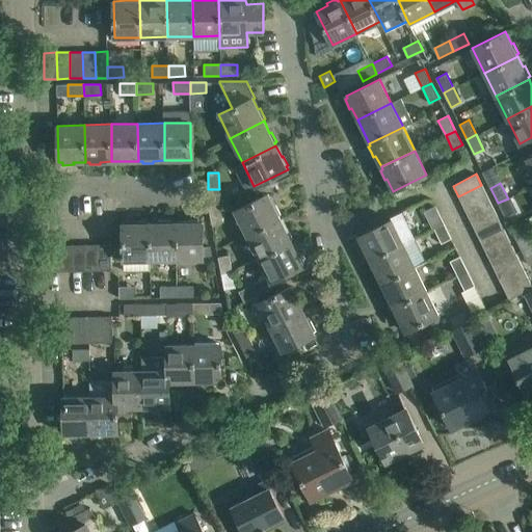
[(481,185),(458,196),(463,208),(487,196),(481,185)]
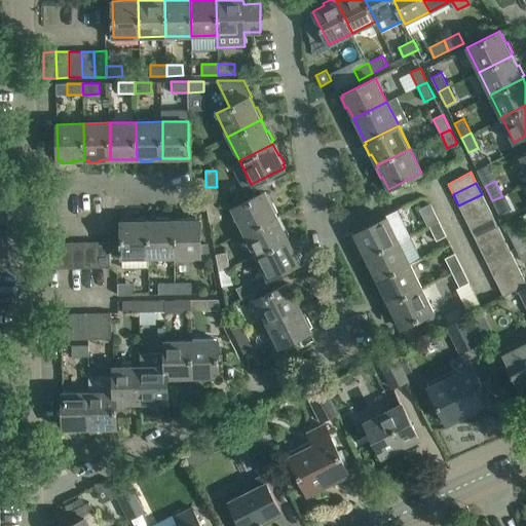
[(217,187),(205,187),(205,202),(217,202),(217,187)]
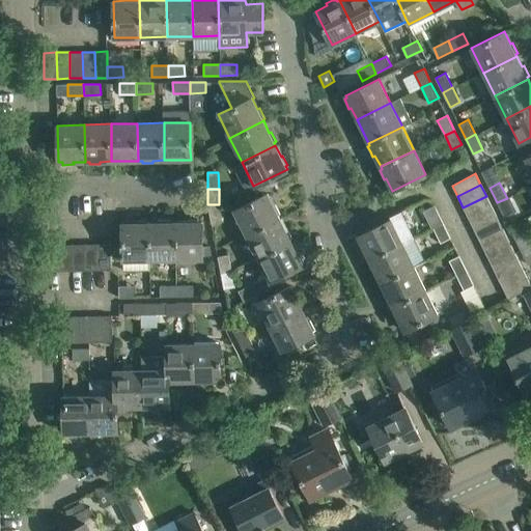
[(233,211),(246,234),(279,218),(278,215),(280,214),(275,204),(273,205),(268,193),(233,211)]
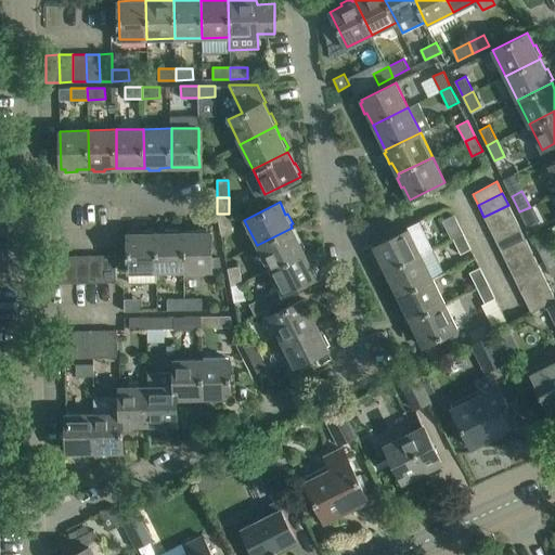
[(483,217),(490,230),(515,217),(508,205),(483,217)]
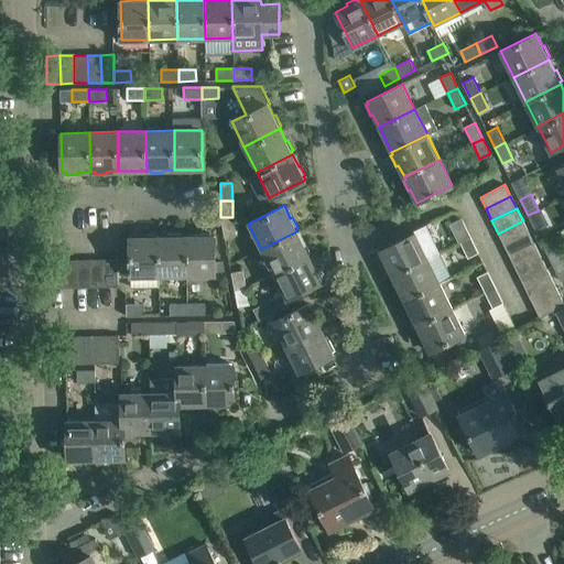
[(545,226),(539,210),(528,215),(535,230),(545,226)]
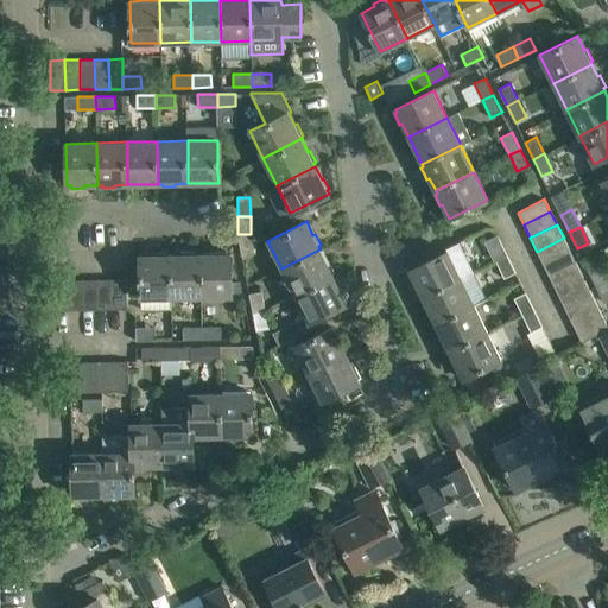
[(251,234),(238,234),(238,236),(239,238),(242,255),(254,253),(251,235),(251,234)]
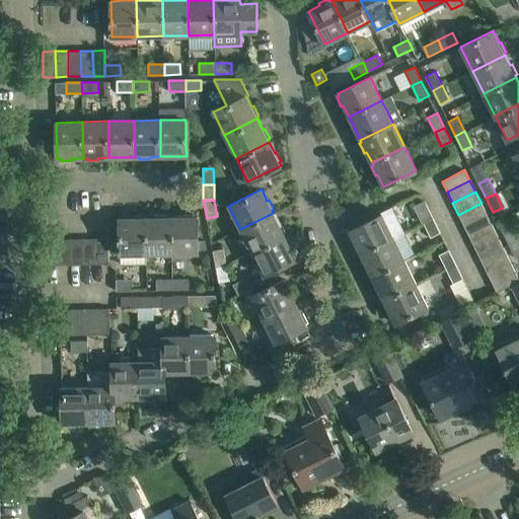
[(482,203),(458,215),(463,224),(487,214),(482,203)]
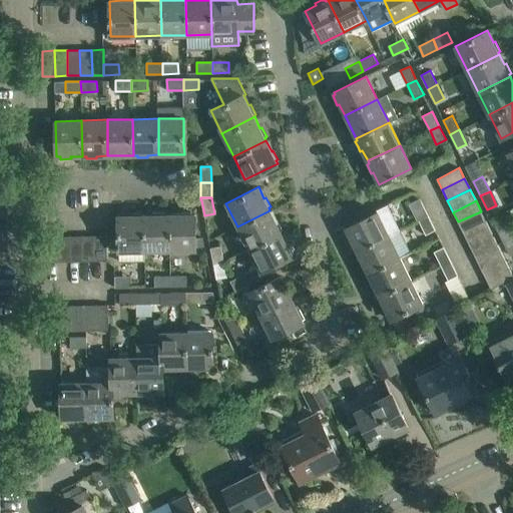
[(419,220),(428,215),(422,203),(412,208),(419,220)]
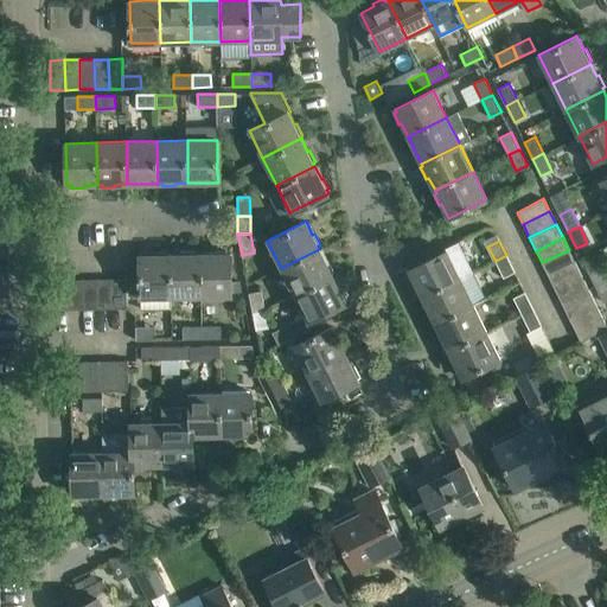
[(281,268),(294,295),(333,275),(331,272),(333,270),(327,260),(325,261),(319,249),(281,268)]
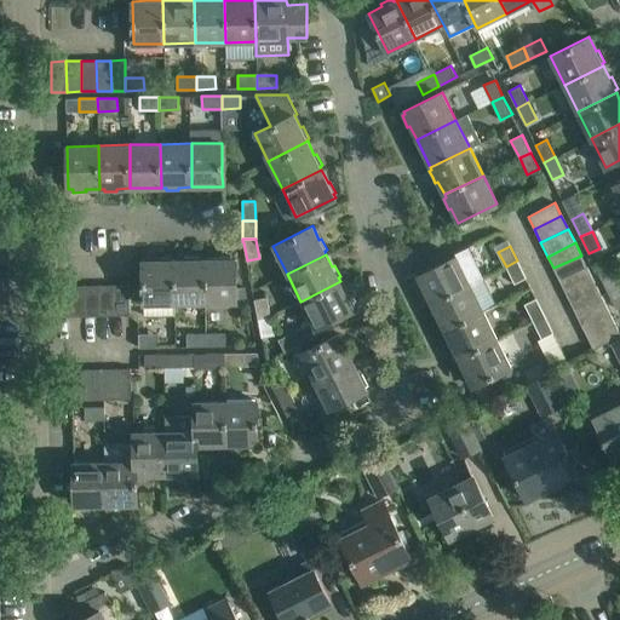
[(219,259),(205,259),(206,303),(237,303),(236,258),(231,259),(231,256),(219,257),(219,259)]
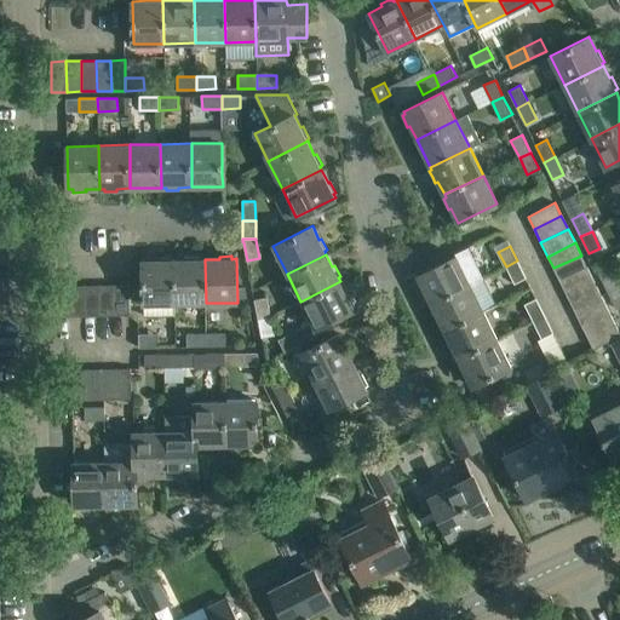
[(431,304),(470,285),(457,256),(417,275),(419,279),(417,280),(423,292),(425,291),(431,304)]
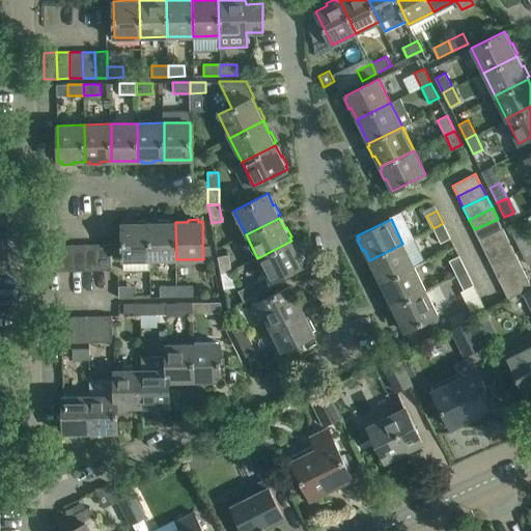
[(474,229),(479,242),(503,230),(498,219),(474,229)]
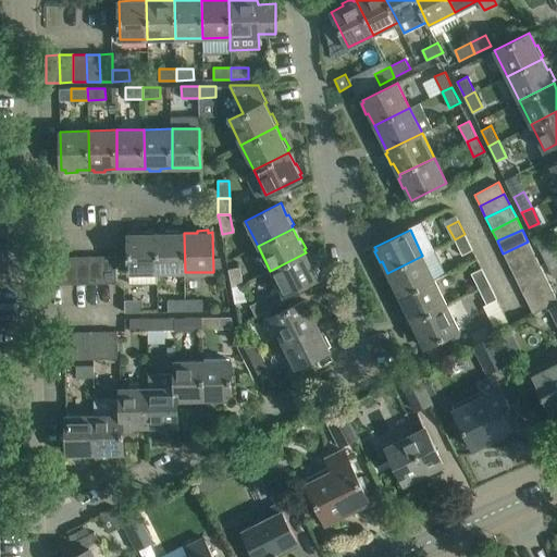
[(169,233),(157,234),(158,273),(185,272),(184,233),(181,233),(181,231),(169,231),(169,233)]
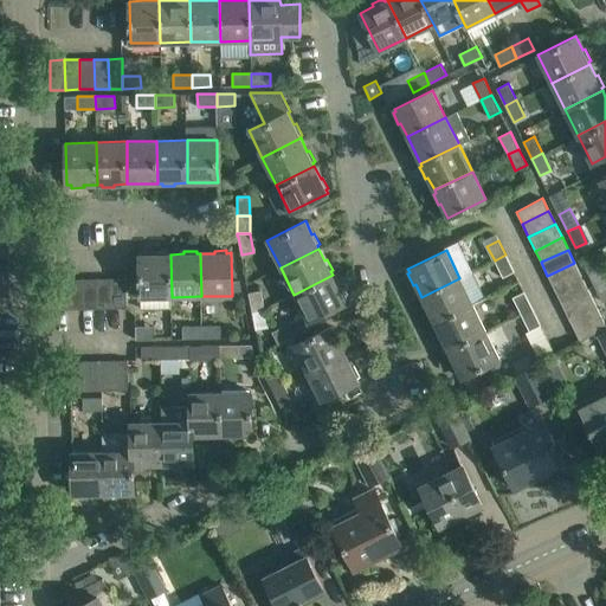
[(172,308),(172,297),(171,255),(139,255),(140,308),(172,308)]
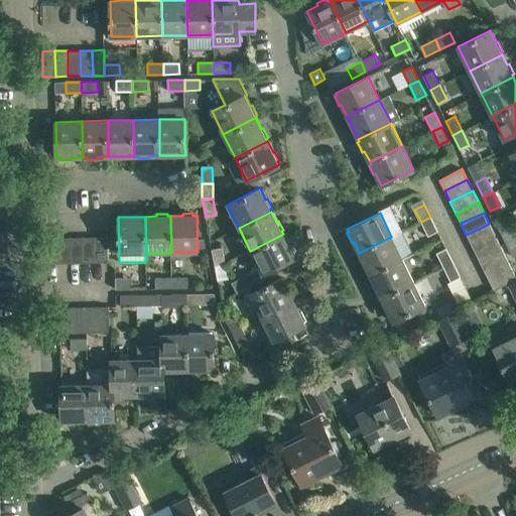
[(438,233),(430,217),(421,222),(429,238),(438,233)]
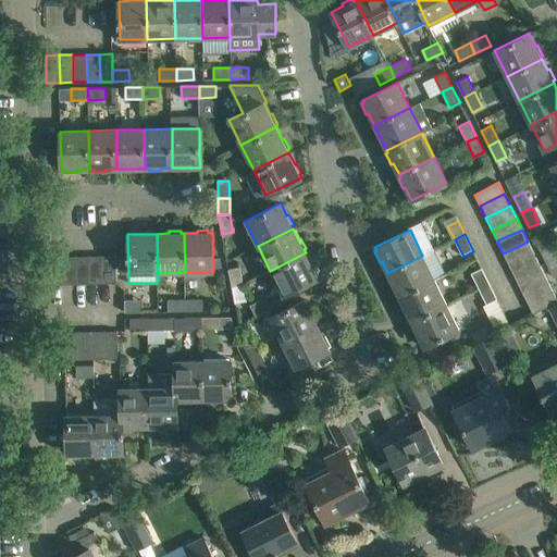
[(545,262),(556,257),(548,240),(537,246),(545,262)]
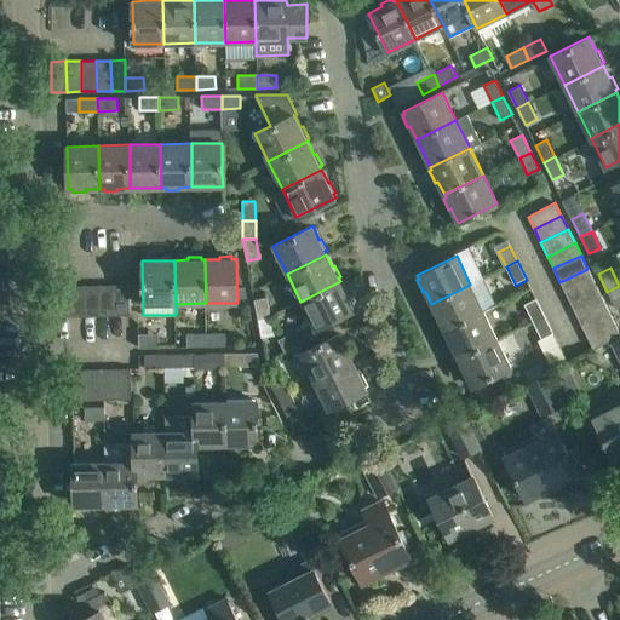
[(587,269),(560,282),(567,296),(595,282),(587,269)]
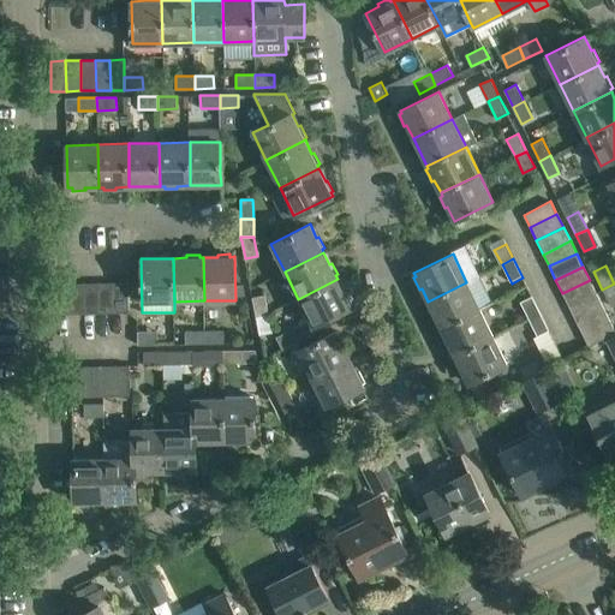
[(344,292),(338,279),(298,299),(309,320),(293,328),(299,340),(327,327),(323,321),(351,306),(348,303),(351,302),(346,291),(344,292)]
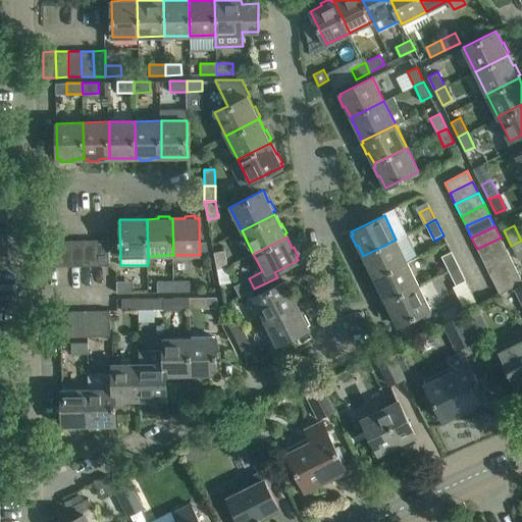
[(506,248),(501,238),(477,249),(482,260),(506,248)]
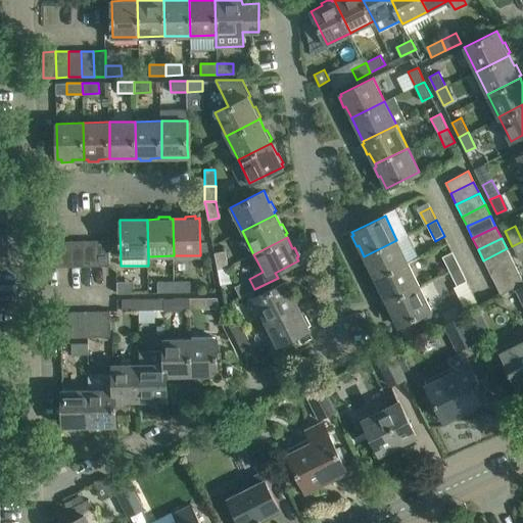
[(59,241),(60,267),(72,267),(72,240),(59,241)]
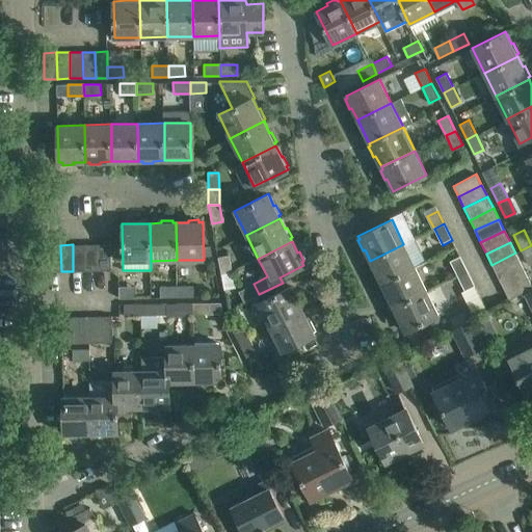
[(73,271),(86,271),(85,244),(73,244),(73,271)]
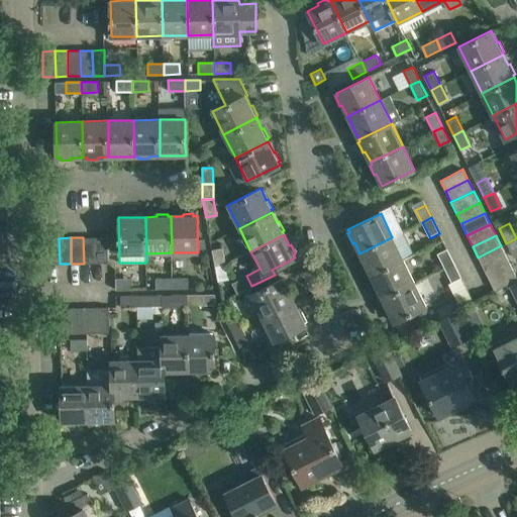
[(83,237),(84,264),(95,263),(95,237),(83,237)]
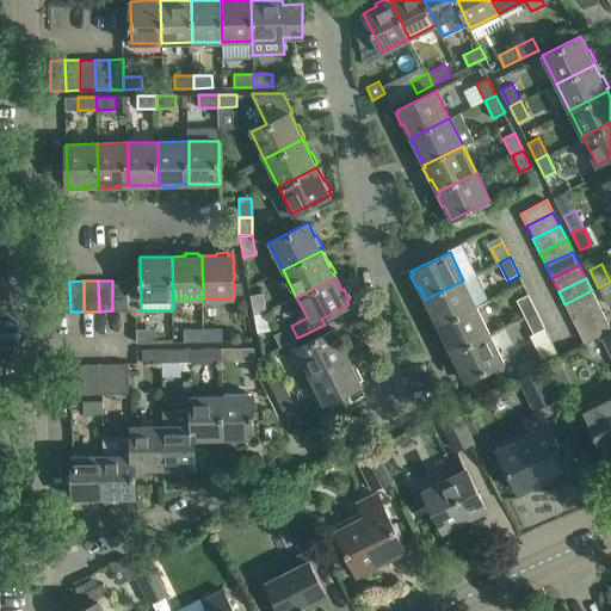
[(127,281),(112,281),(112,310),(128,310),(127,281)]
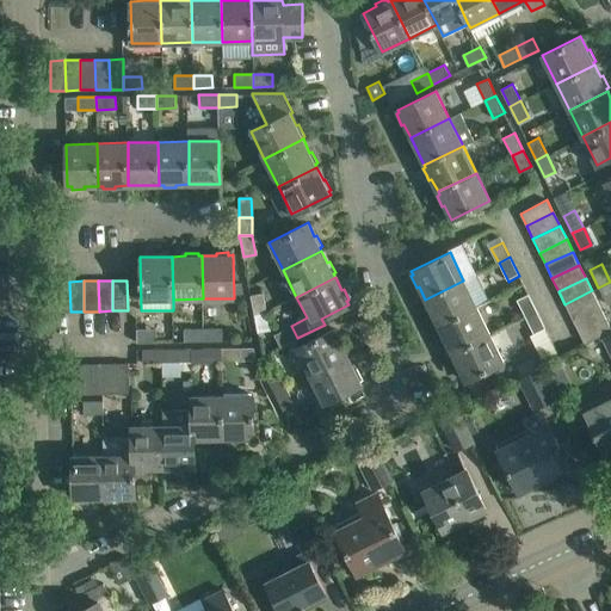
[(477,308),(463,281),(425,300),(426,302),(424,303),(430,315),(432,313),(439,327),(477,308)]
